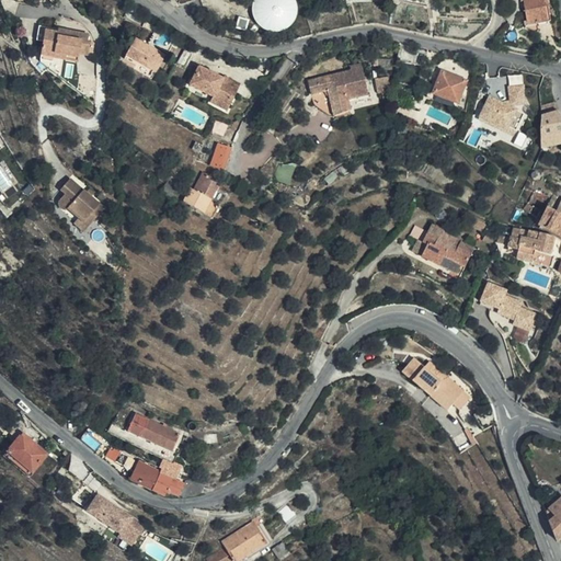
[(292,0),(250,0),(262,33),(299,21),(292,0)]
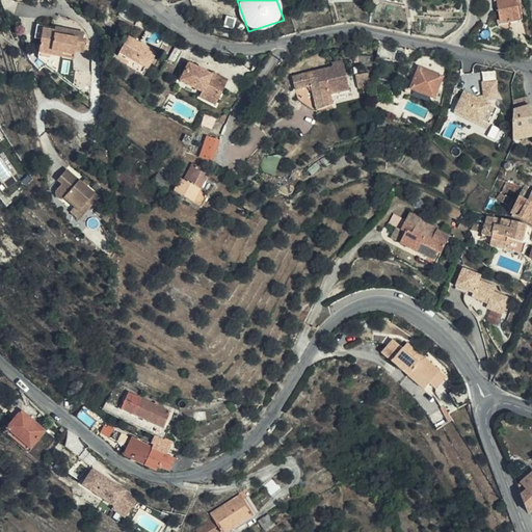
[(509,24),(509,28),(520,26),(519,12),(522,11),(521,2),(515,3),(514,0),(496,0),(498,26),(509,24)]
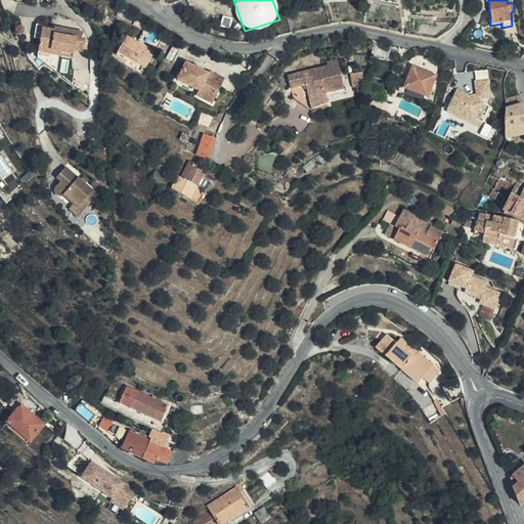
[(222,30),(230,31),(232,22),(223,19),(222,30)]
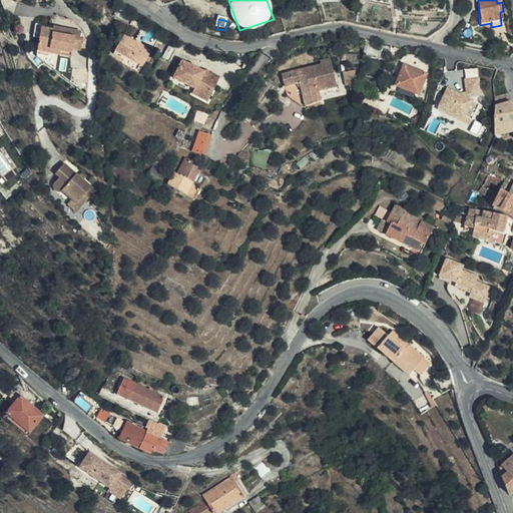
[(57,30),(57,27),(30,22),(28,35),(33,37),(35,26),(57,30)]
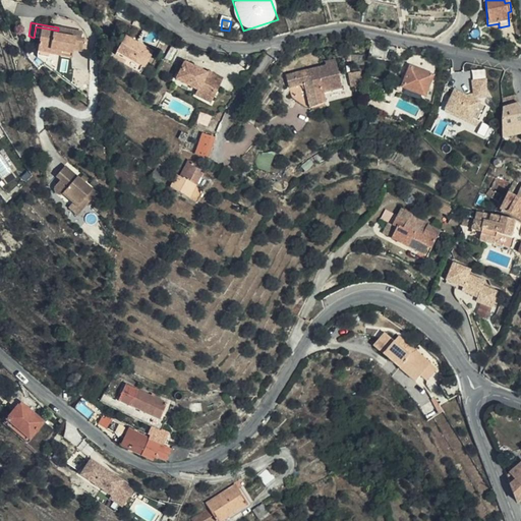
[(499,23),(487,25),(488,31),(500,34),(499,27),(499,23)]
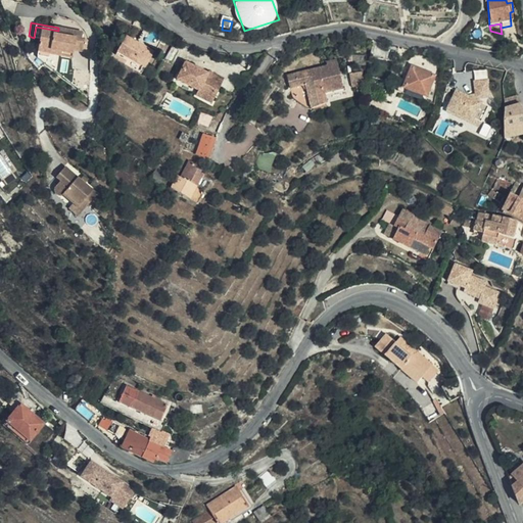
[(79,31),(58,28),(58,31),(36,27),(34,38),(31,53),(46,56),(46,51),(47,47),(58,49),(59,46),(70,48),(80,49),(82,38),(78,37),(79,31)]
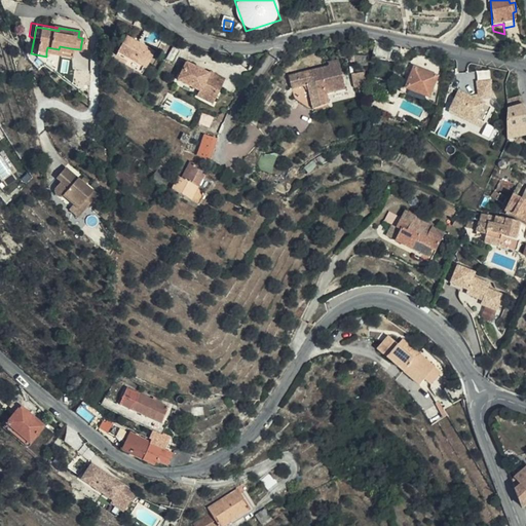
[(156,51),(164,38),(146,27),(137,40),(156,51)]
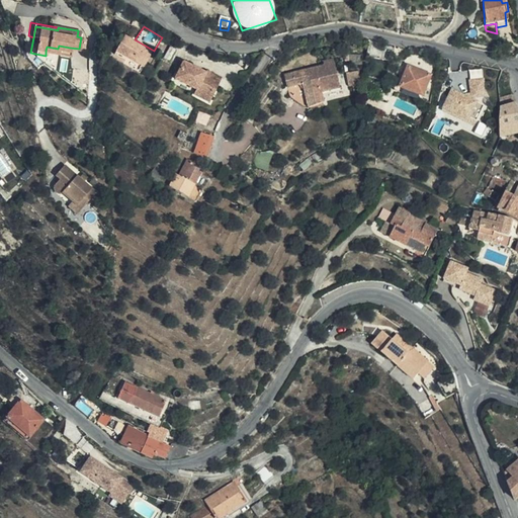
[(139,73),(151,52),(125,36),(113,57),(139,73)]
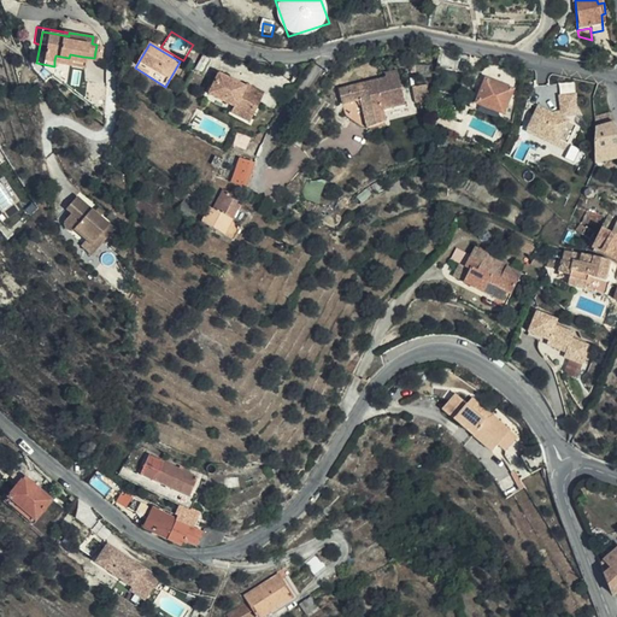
[(82,66),(83,57),(70,54),(69,58),(56,56),(54,60),(82,66)]
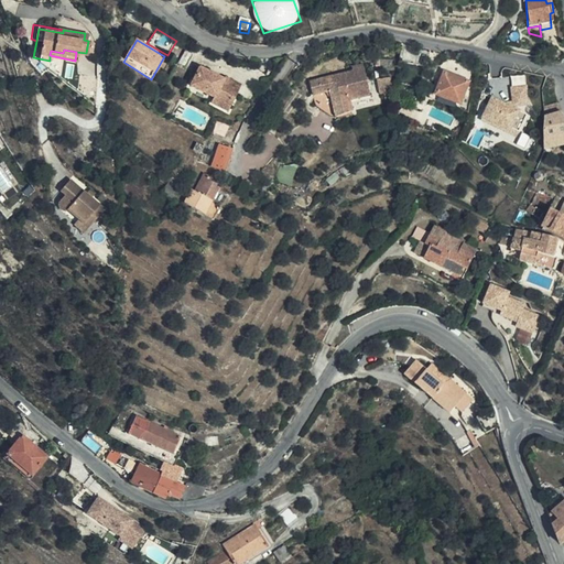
[(396,71),(394,58),(380,58),(380,72),(396,71)]
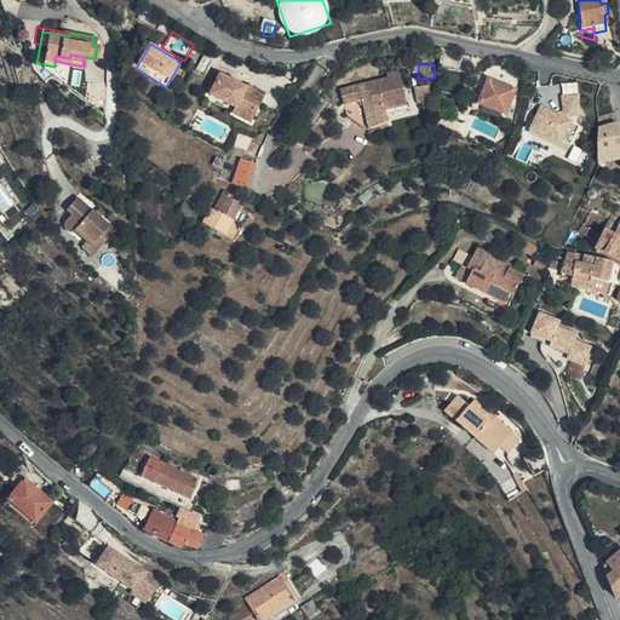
[(207,81),(216,85),(222,75),(213,70),(207,81)]
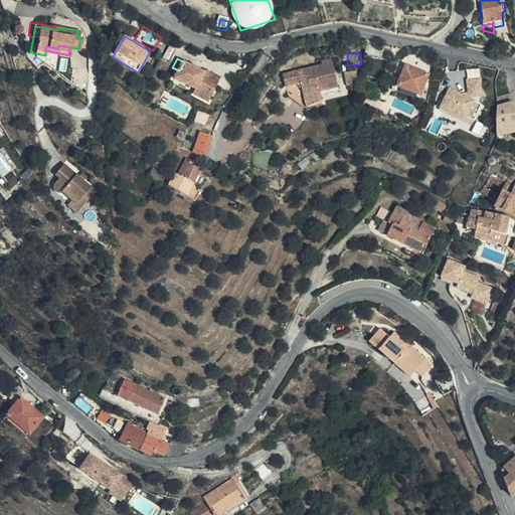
[(338,88),(331,58),(321,60),(321,64),(283,73),(287,96),(293,100),(301,106),(305,107),(322,103),(319,92),(338,88)]
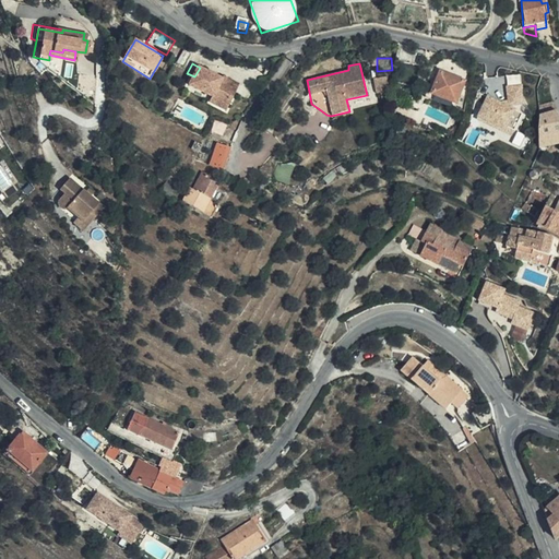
[(200,68),(194,76),(193,80),(210,88),(212,83),(219,87),(216,92),(213,99),(228,107),(241,83),(230,78),(229,80),(201,64),(200,68)]
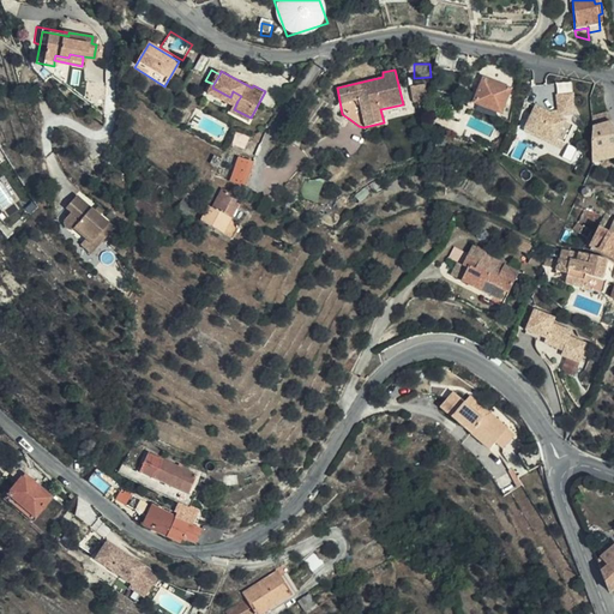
[(467,106),(473,108),(475,103),(498,112),(500,113),(510,90),(477,77),(467,106)]
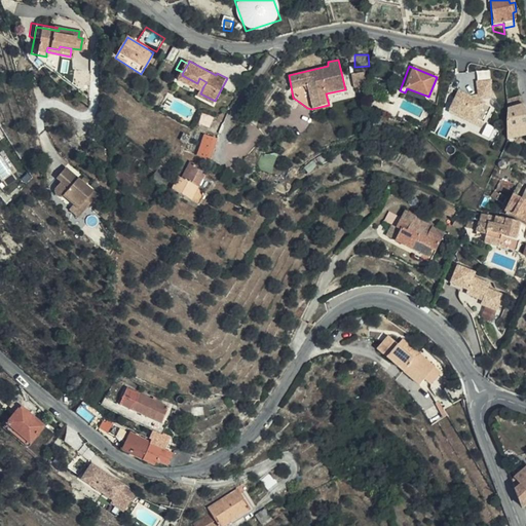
[(449,113),(485,126),(492,107),(492,100),(494,94),(492,69),(477,70),(479,94),(473,94),(458,88),(449,113)]
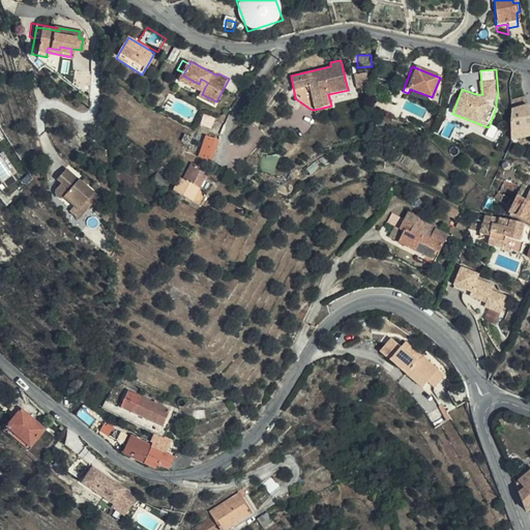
[(199,84),(183,76),(179,82),(199,92),(197,95),(214,105),(216,101),(202,94),(205,87),(199,84)]
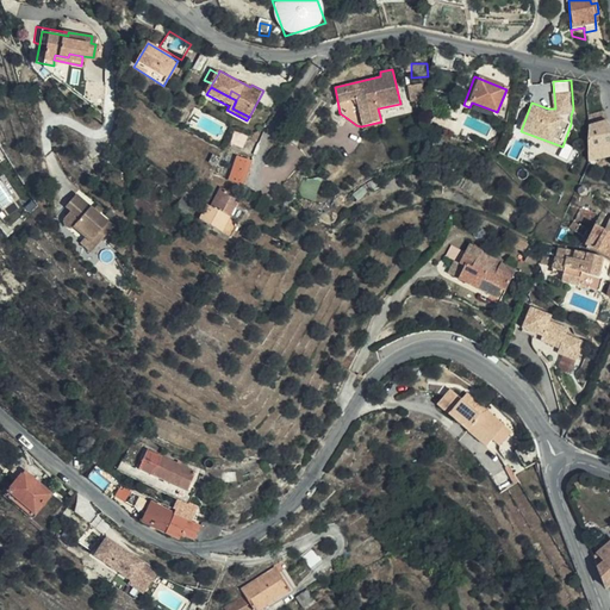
[(231,91),(229,97),(236,100),(240,95),(231,91)]
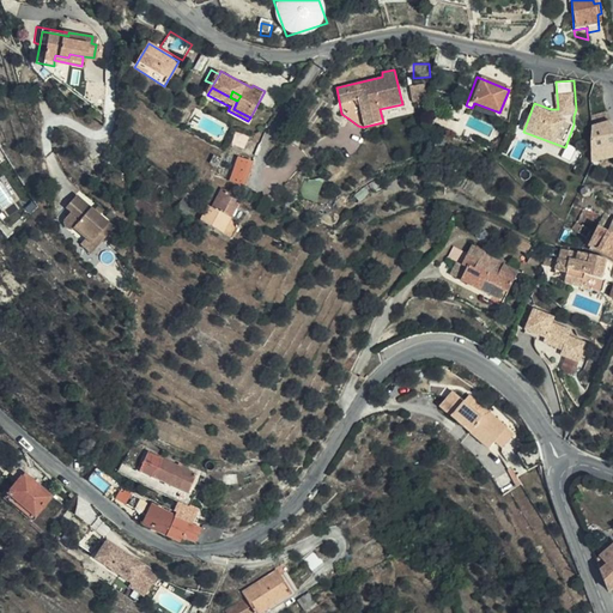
[(474,103),(472,108),(495,116),(497,111),(474,103)]
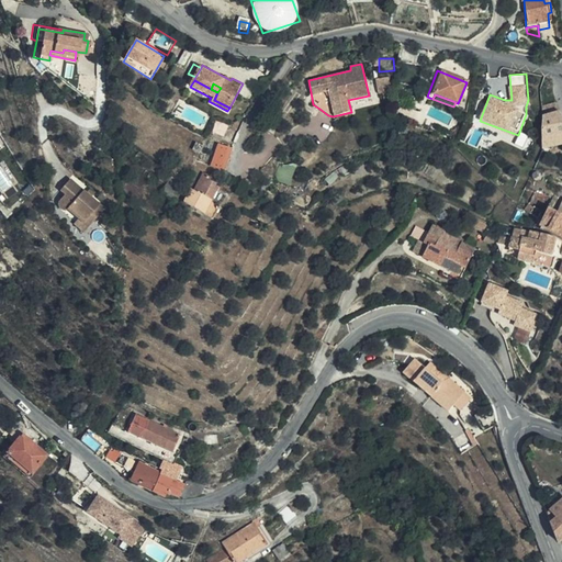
[(555,102),(541,105),(542,116),(560,112),(555,102)]
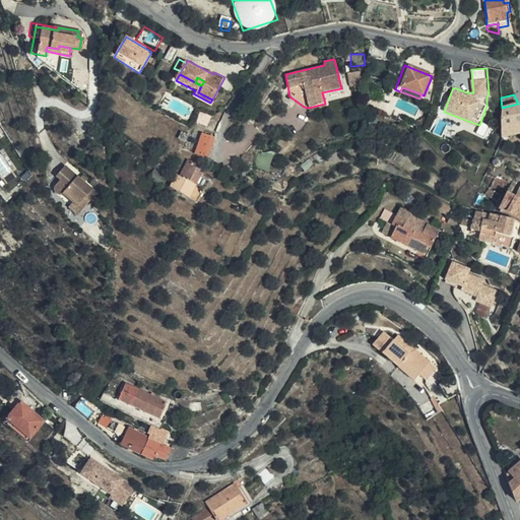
[(519,115),(502,119),(502,133),(519,129),(519,115)]
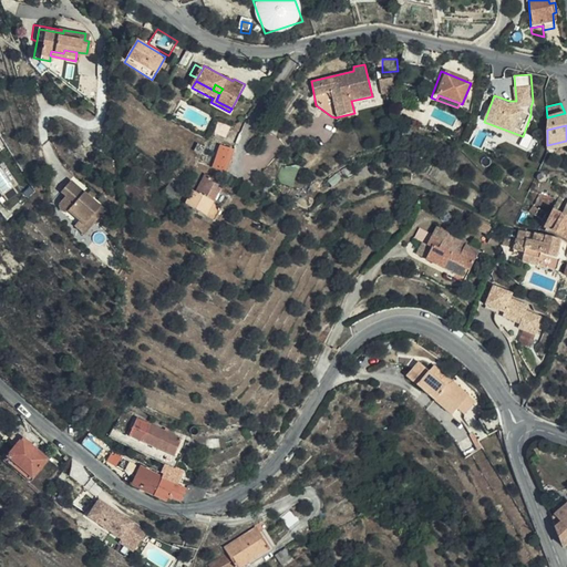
[(526,133),(522,144),(529,147),(534,137),(526,133)]
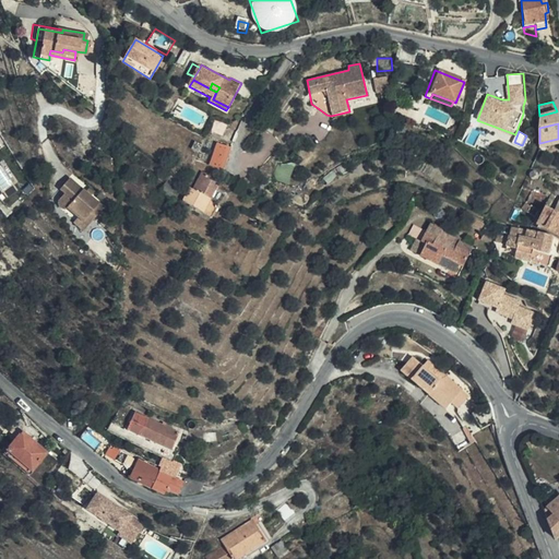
[(209,165),(222,169),(229,147),(216,143),(209,165)]
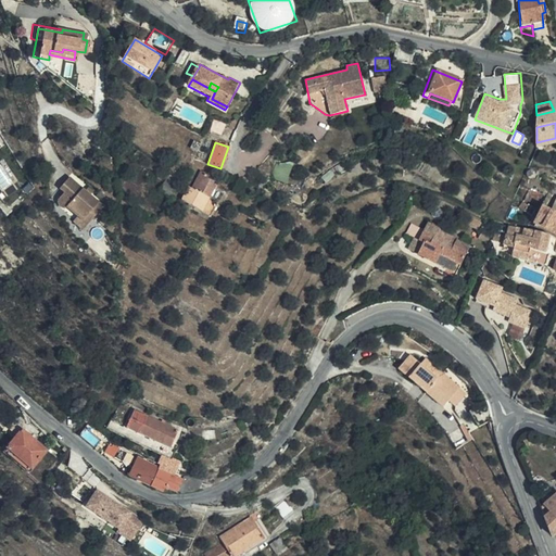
[(326,182),(333,175),(330,169),(321,177),(326,182)]
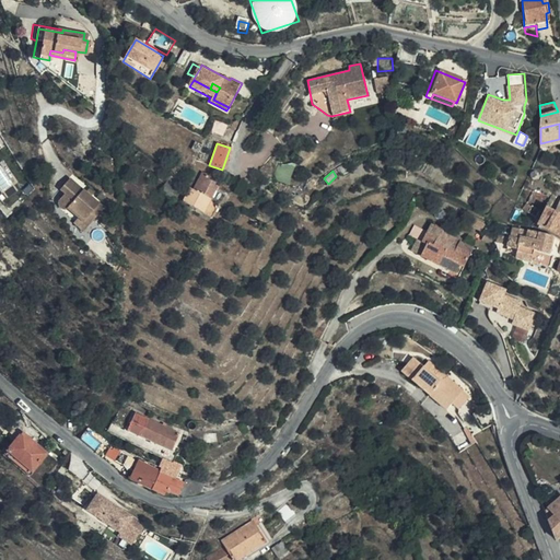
[(97,207),(85,194),(81,188),(67,174),(56,184),(60,189),(56,193),(55,195),(53,197),(51,199),(51,200),(51,203),(55,206),(57,207),(59,207),(61,206),(63,205),(72,213),(81,222),(97,207)]
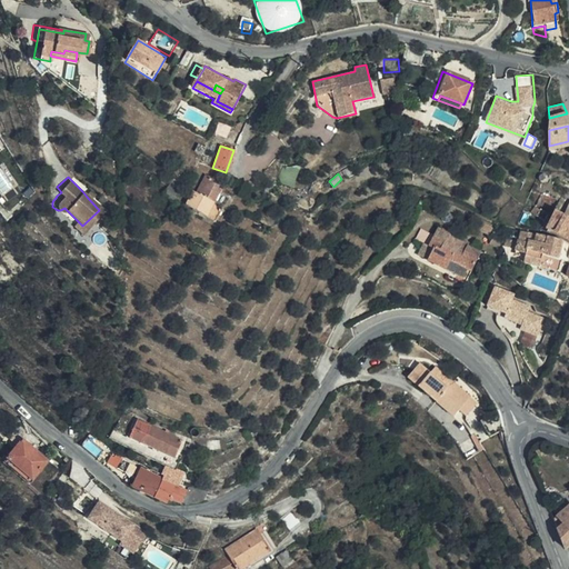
[(206,213),(213,200),(221,186),(206,177),(196,195),(193,193),(188,205),(206,213)]
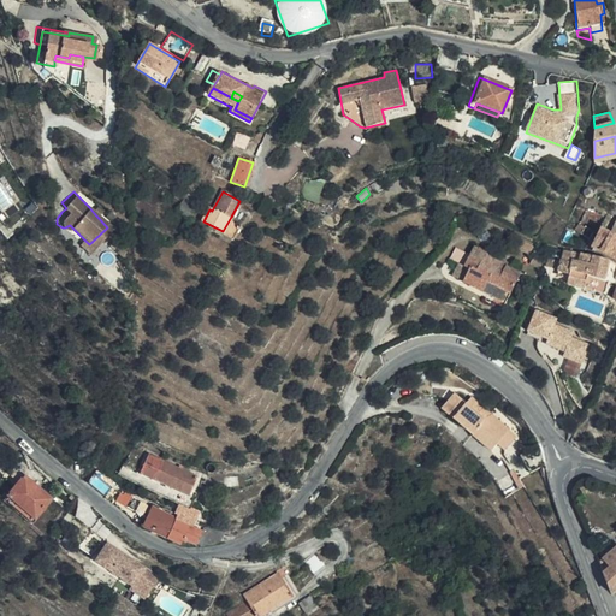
[(199,212),(183,200),(177,209),(191,221),(199,212)]
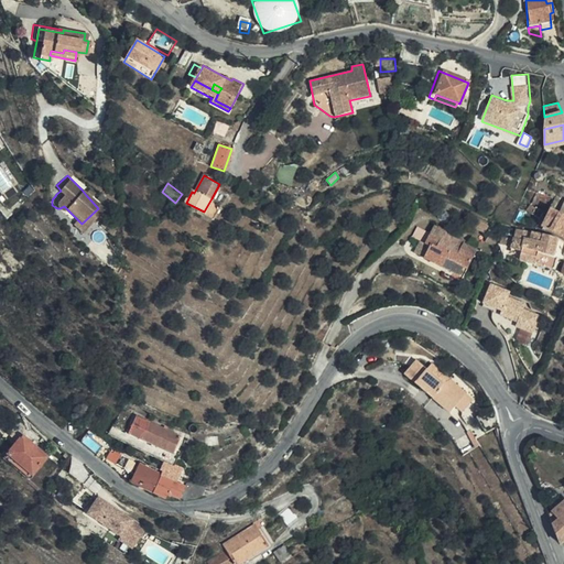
[(82,190),(86,195),(90,191),(86,186),(82,190)]
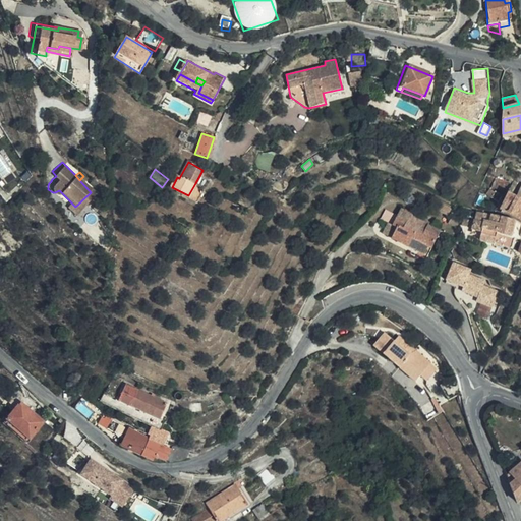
[(309,191),(320,184),(314,178),(305,184),(309,191)]
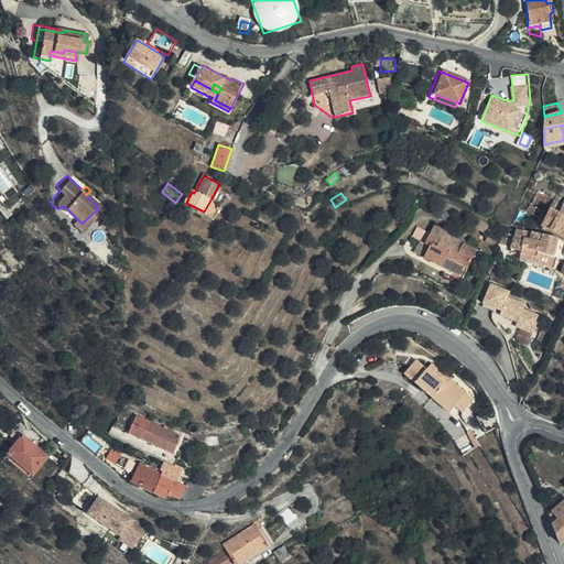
[(543,206),(545,197),(535,194),(532,204),(543,206)]
